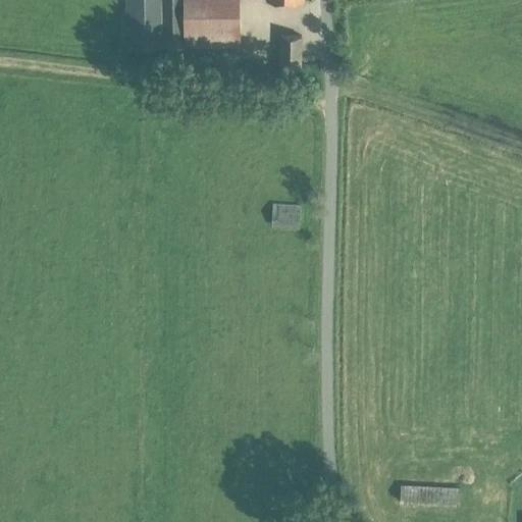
[(164,49),(164,0),(125,0),(125,49),(164,49)]
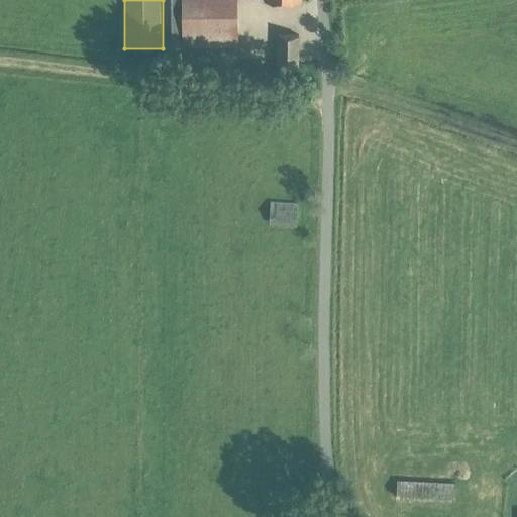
[(243,29),(243,11),(185,13),(186,30),(243,29)]
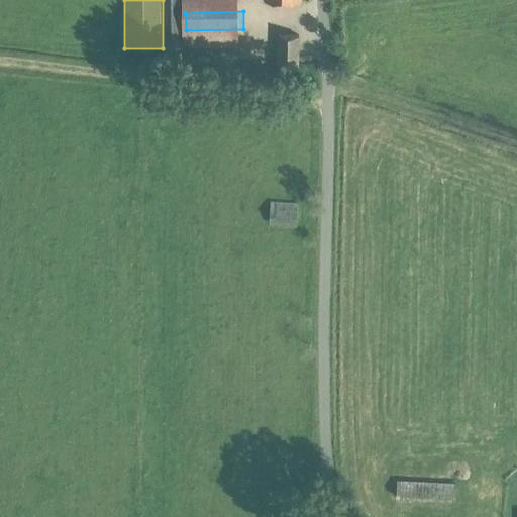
[(278,36),(278,50),(277,68),(299,69),(300,36),(278,36)]
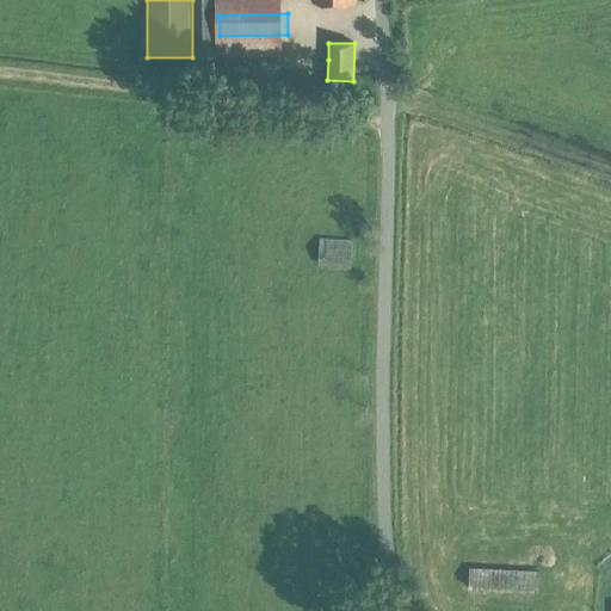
[(319,266),(351,267),(352,240),(321,240),(319,266)]
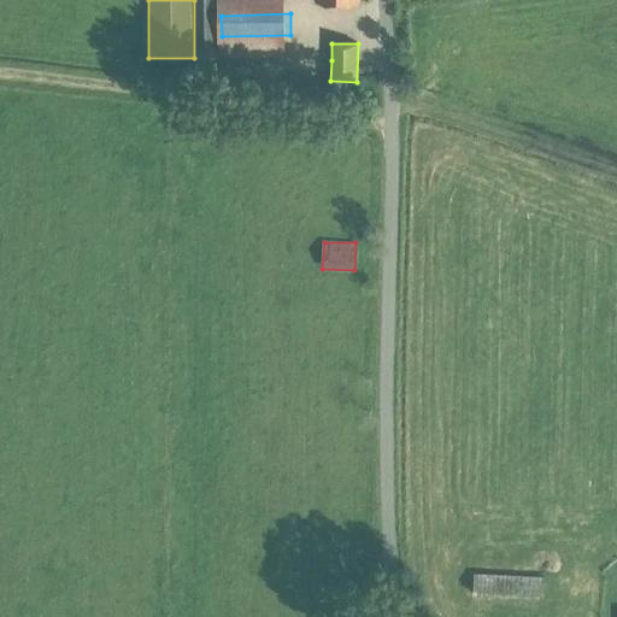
[(472,593),(542,598),(544,577),(474,574),(472,593)]
